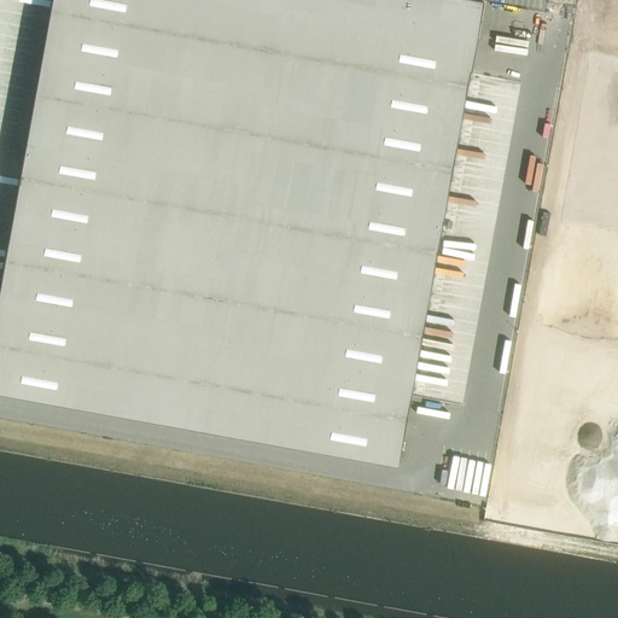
[(0,394),(190,429),(267,0),(51,0),(0,285),(0,394)]
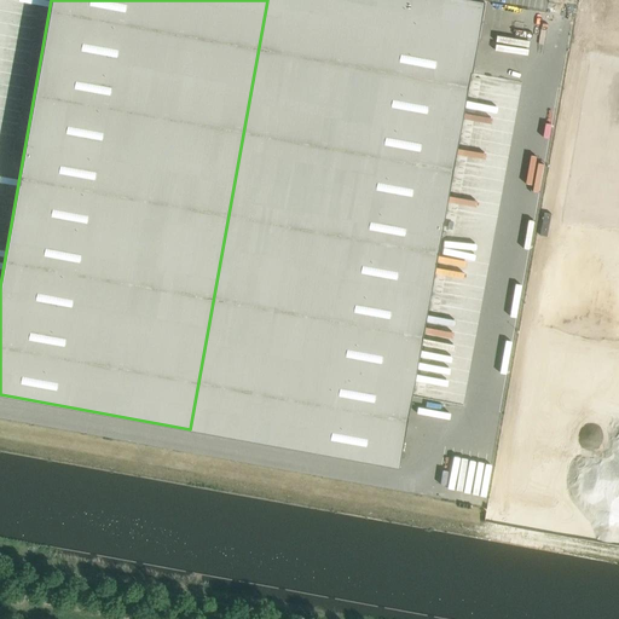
[(267,0),(190,429),(398,467),(470,73),(472,73),(476,41),(479,41),(486,0),(267,0)]
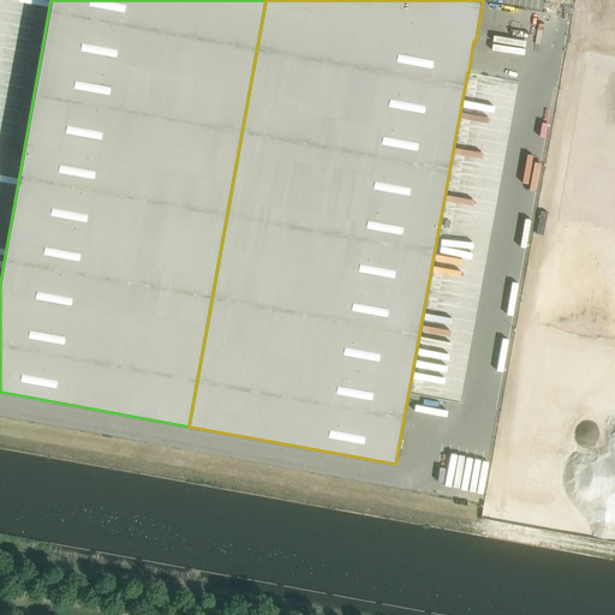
[(614,58),(578,52),(549,206),(614,216),(614,58)]
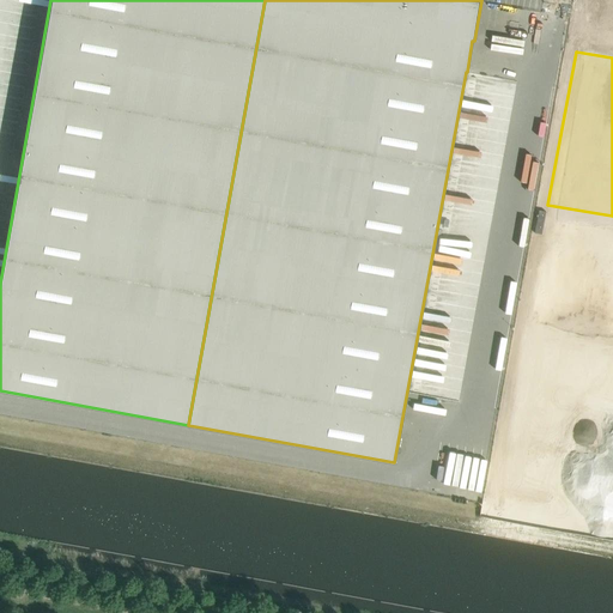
[(508,420),(499,474),(564,485),(570,442),(570,437),(578,436),(565,434),(564,442),(560,425),(547,424),(516,430),(515,422),(508,420)]
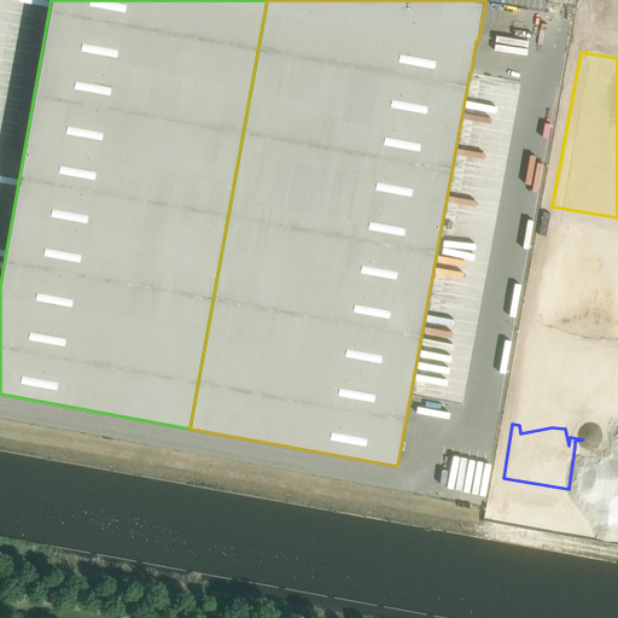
[(617,525),(592,523),(589,541),(617,543),(617,525)]
